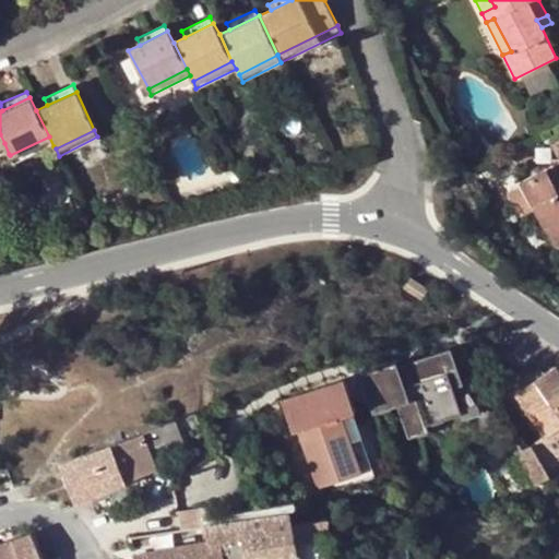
[(49,137),(10,155),(15,165),(54,146),(49,137)]
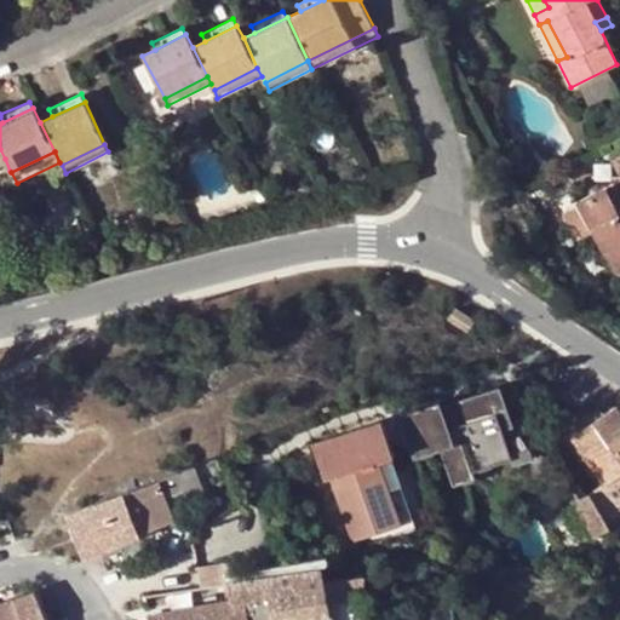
[(5,159),(0,160),(0,174),(10,171),(5,159)]
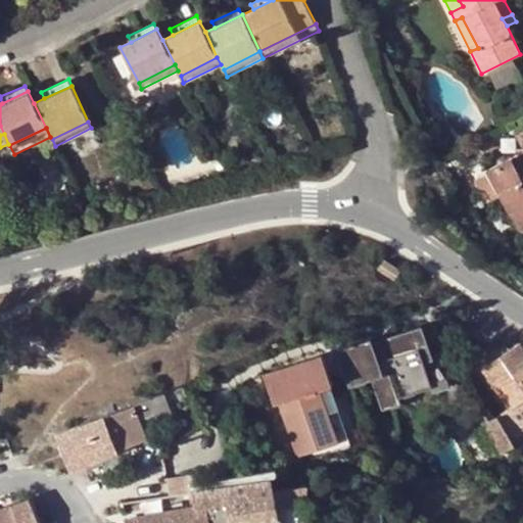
[(522,154),(520,156),(519,154),(486,171),(488,174),(502,196),(521,231),(522,229),(522,154)]
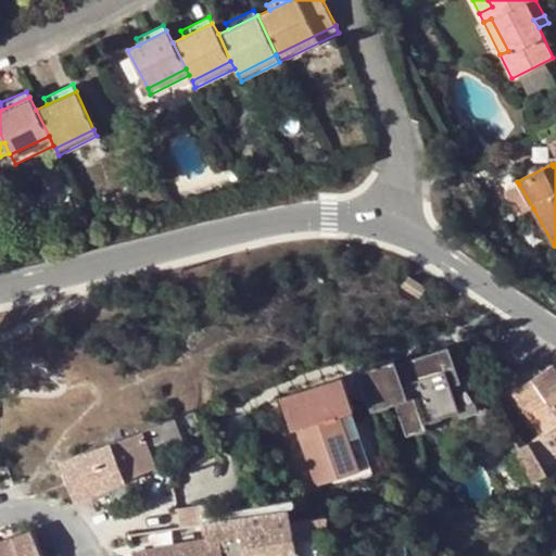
[(533,209),(519,185),(505,192),(519,217),(533,209)]
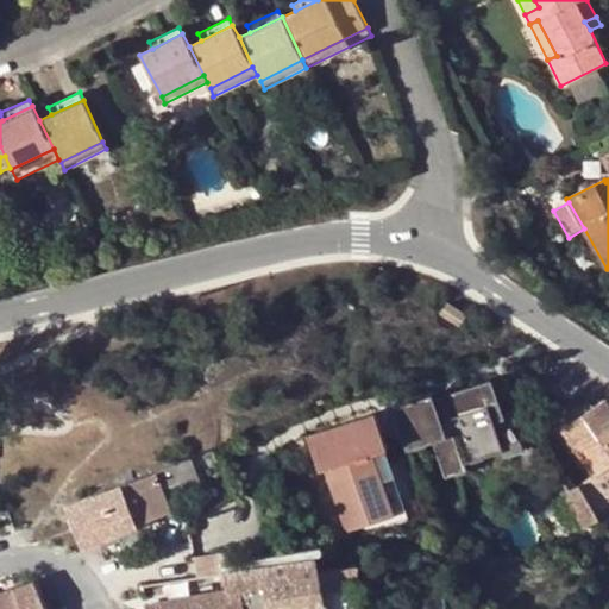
[(447,302),(439,315),(459,327),(468,314),(447,302)]
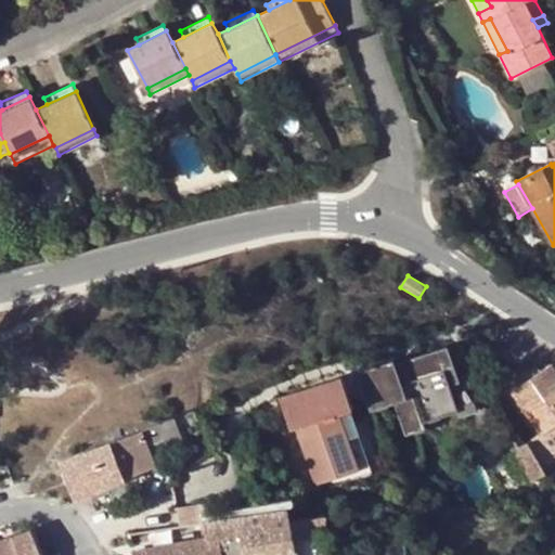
[(525,411),(554,390),(554,371),(550,364),(511,390),(525,411)]
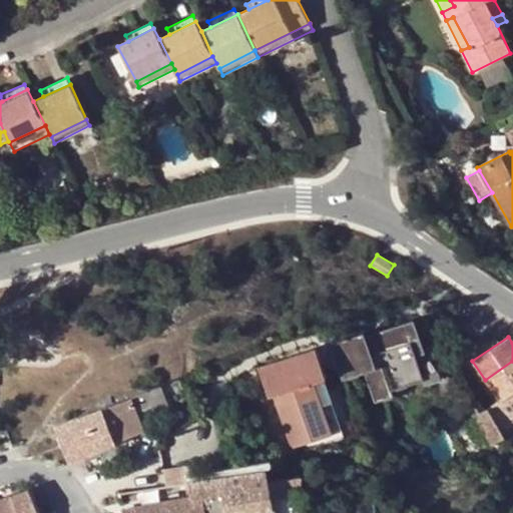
[(291,448),(330,434),(312,381),(323,377),(325,376),(315,348),(258,367),(268,396),(272,394),(291,448)]
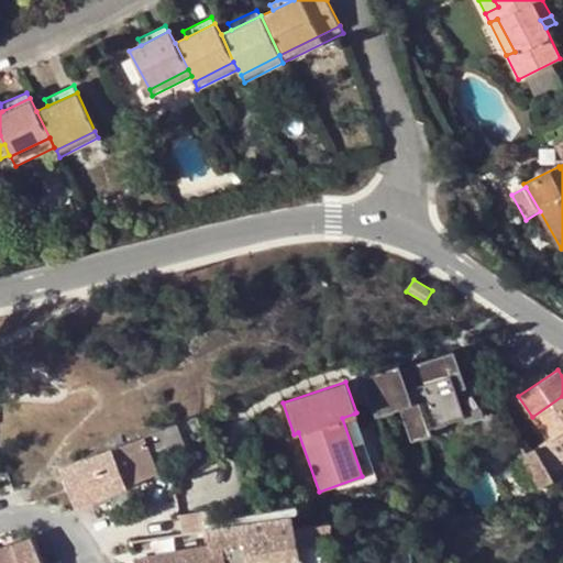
[(562,428),(562,396),(532,417),(547,439),(562,428)]
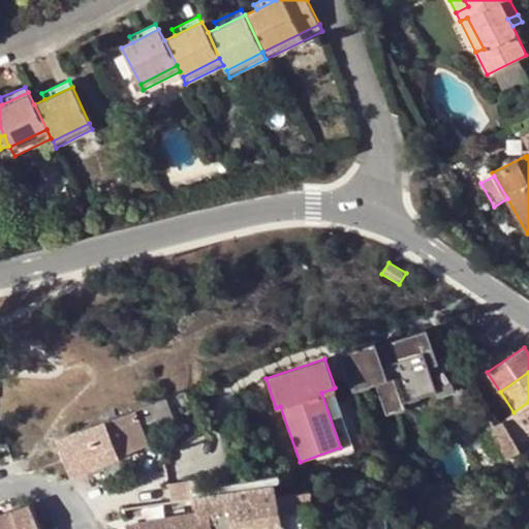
[(321,393),(340,447),(351,442),(333,389),(321,393)]
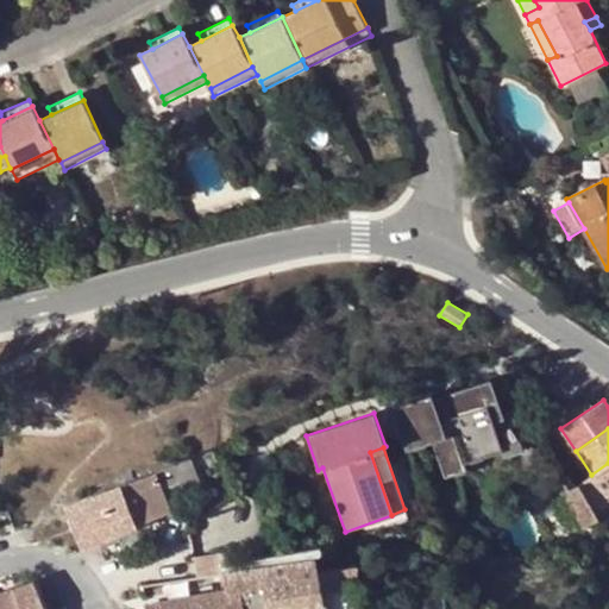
[(190,458),(155,471),(161,488),(181,481),(187,497),(203,493),(190,458)]
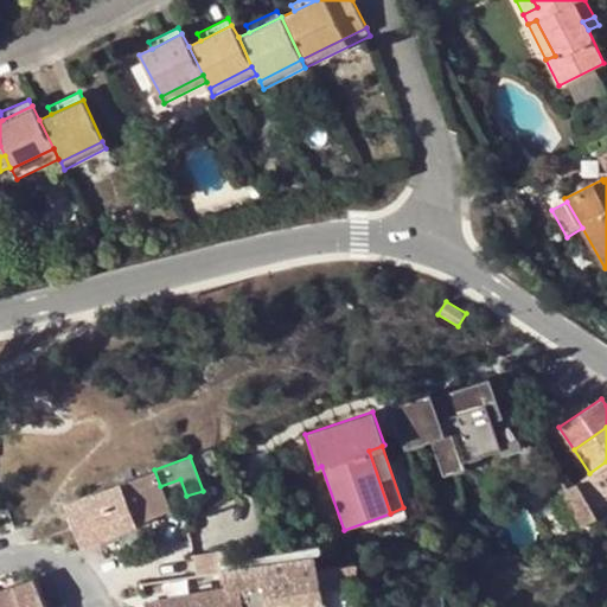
[(606,461),(589,473),(575,483),(593,512),(606,503),(606,461)]
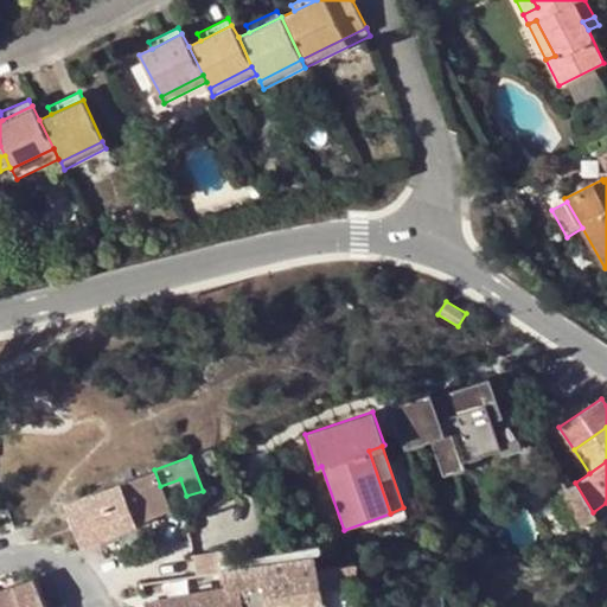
[(160,486),(154,470),(64,502),(81,545),(84,543),(100,537),(116,530),(136,522),(168,509),(160,486)]
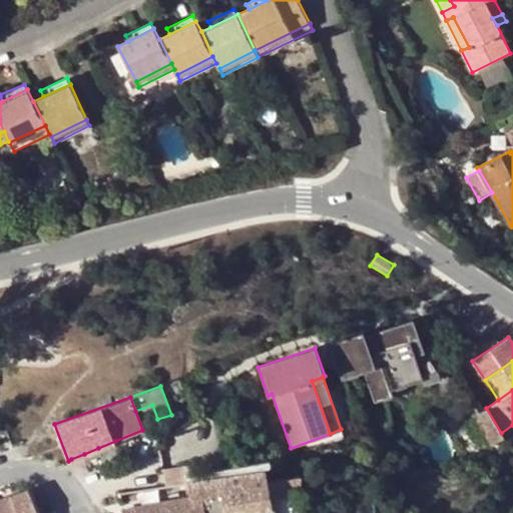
[(491,445),(504,438),(501,433),(486,408),(474,416),(491,445)]
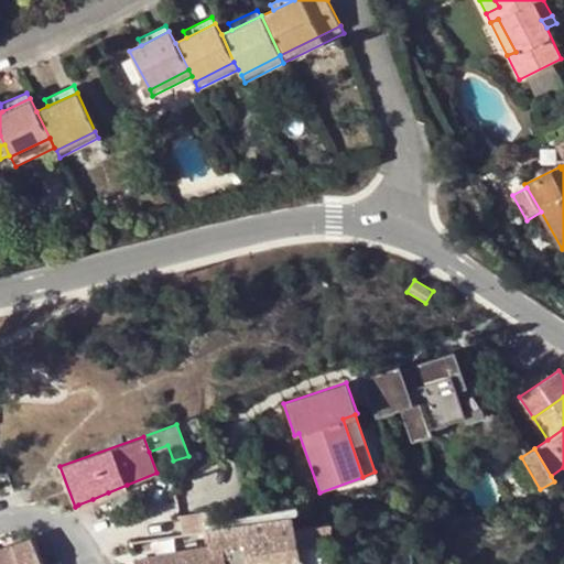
[(127,485),(108,492),(112,505),(130,497),(127,485)]
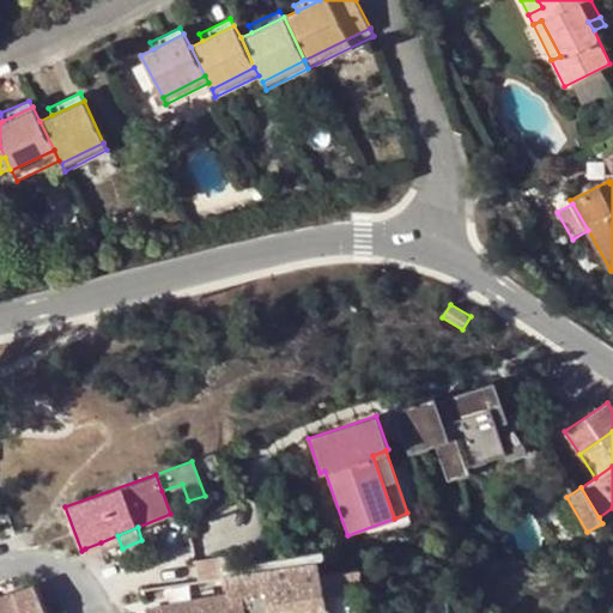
[(101,542),(85,548),(87,553),(103,547),(101,542)]
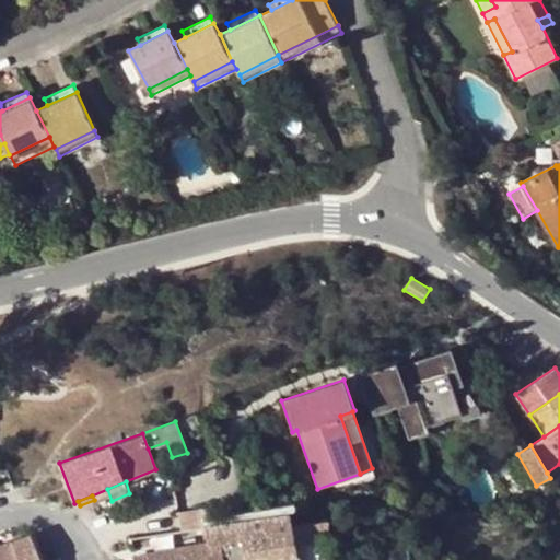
[(181,529),(201,526),(210,524),(207,506),(178,512),(181,529)]
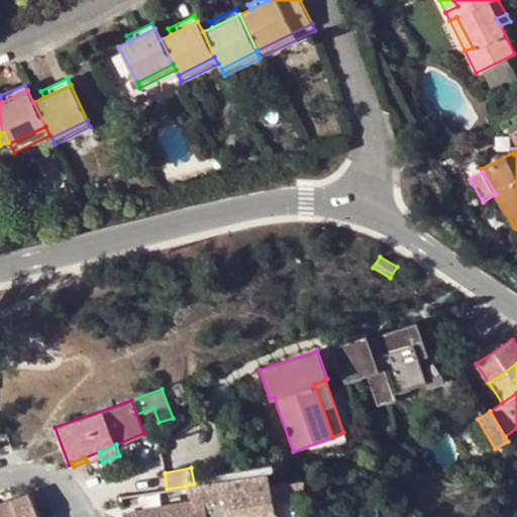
[(273,504),(302,498),(302,480),(270,486),(267,472),(194,484),(186,486),(188,501),(201,499),(205,516),(246,516),(275,512),(273,504)]
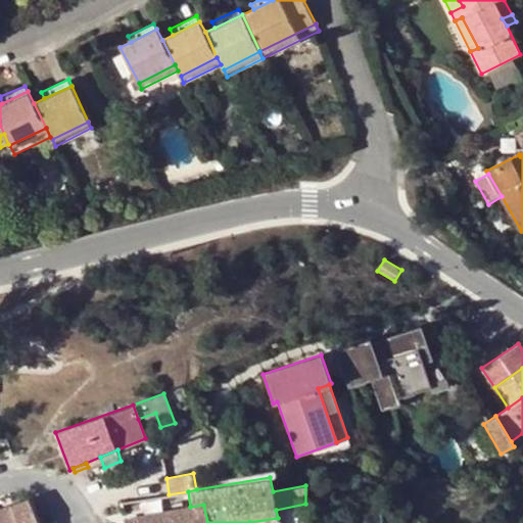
[(13,500),(11,495),(0,497),(0,509),(14,504),(13,500)]
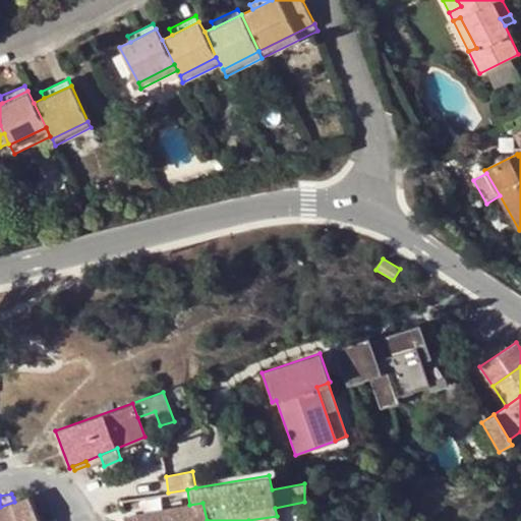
[(0,520),(39,520),(29,497),(20,500),(14,502),(0,507),(0,520)]
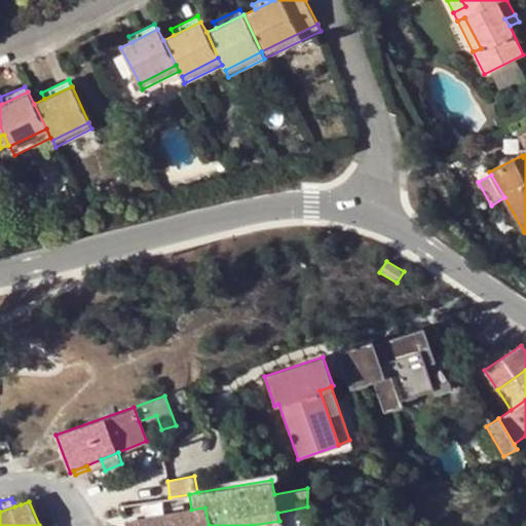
[(123,522),(124,525),(209,525),(204,508),(191,510),(123,522)]
